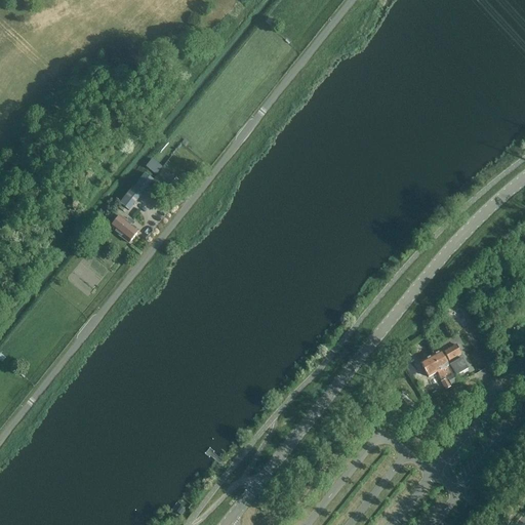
[(147,167),(157,174),(163,165),(153,158),(147,167)]
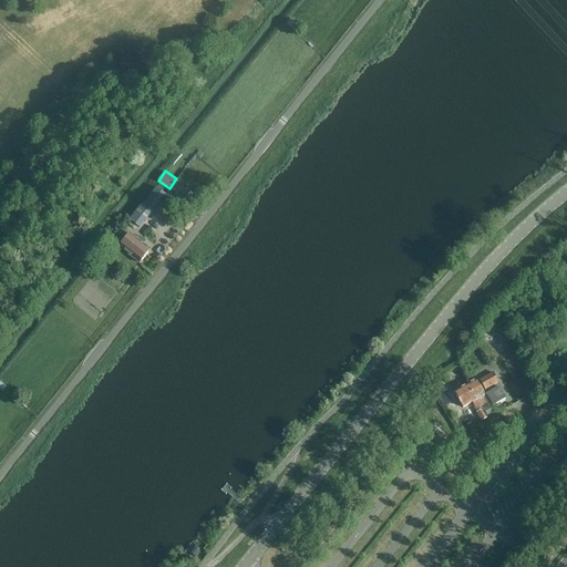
[(156,188),(148,198),(157,205),(165,195),(156,188)]
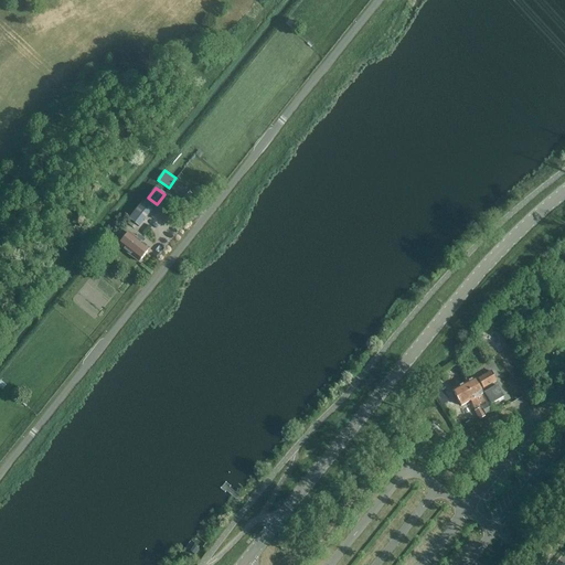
[(142,203),(129,220),(139,227),(152,210),(142,203)]
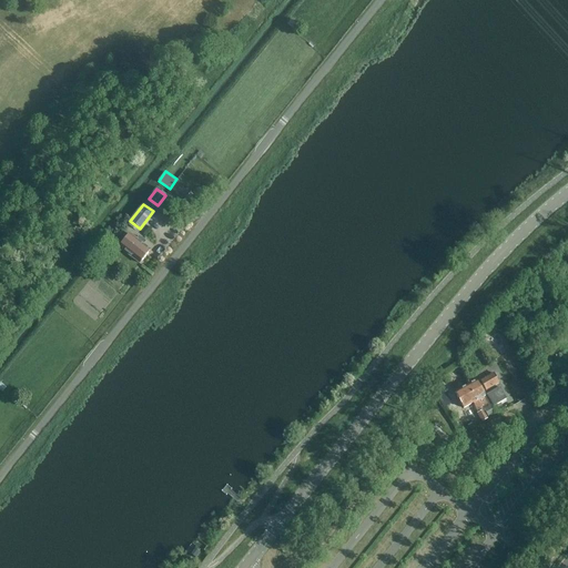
[(139,236),(137,240),(130,234),(119,247),(140,264),(150,251),(143,245),(145,242),(139,236)]
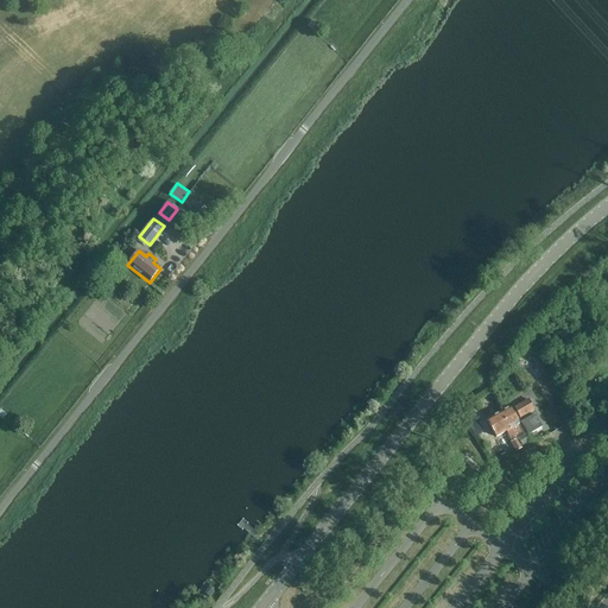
[(113,264),(105,273),(112,279),(120,270),(113,264)]
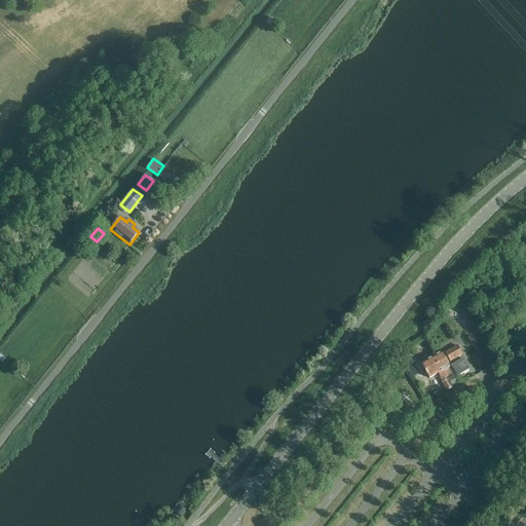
[(474,316),(465,321),(476,339),(484,335),(474,316)]
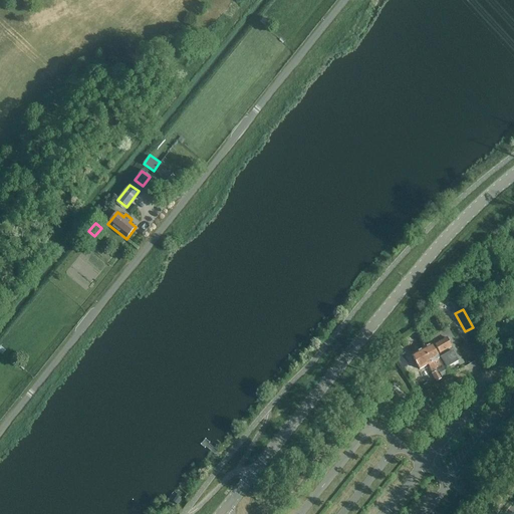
[(440,353),(452,346),(447,338),(435,345),(440,353)]
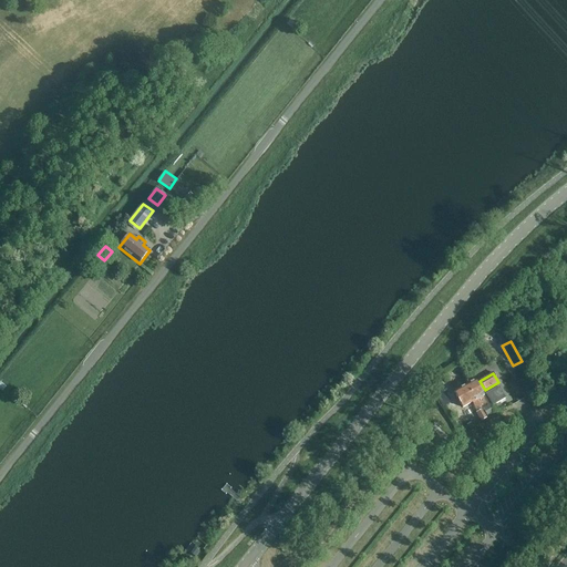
[(464,385),(477,409),(486,404),(483,397),(485,395),(475,379),(464,385)]
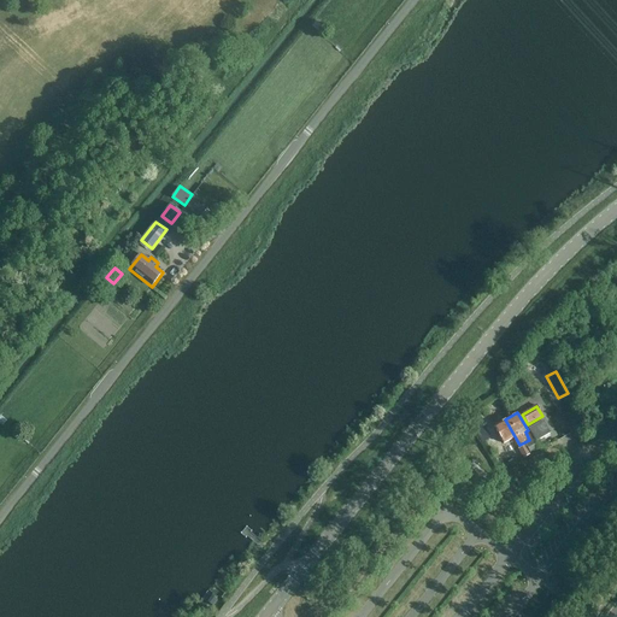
[(518,446),(519,445),(505,419),(493,425),(503,444),(513,438),(518,446)]
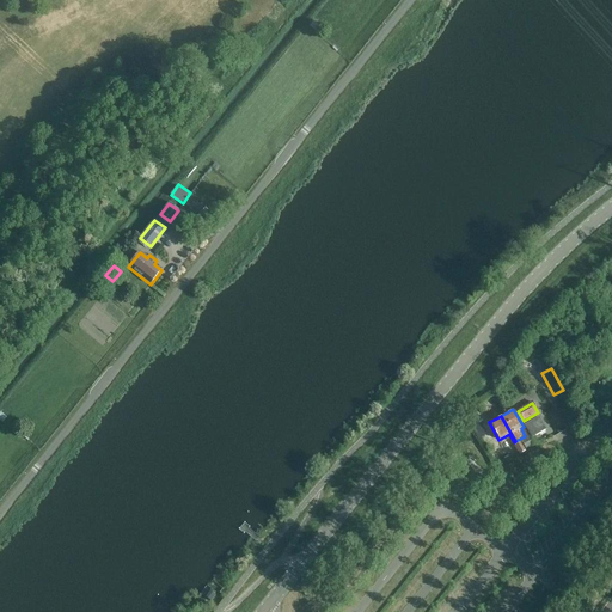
[(531,438),(543,432),(537,420),(524,427),(530,436),(521,441),(526,450),(534,445),(531,438)]
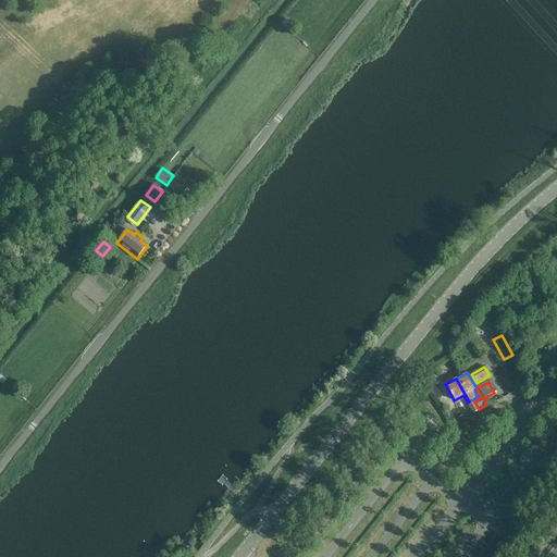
[(473,415),(479,411),(473,403),(468,406),(473,415)]
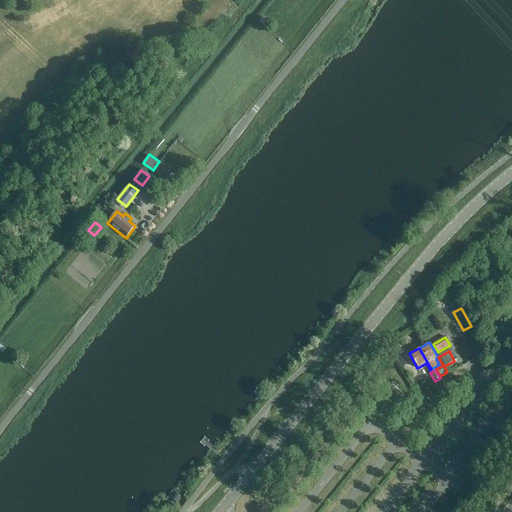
All buildings are outlined.
